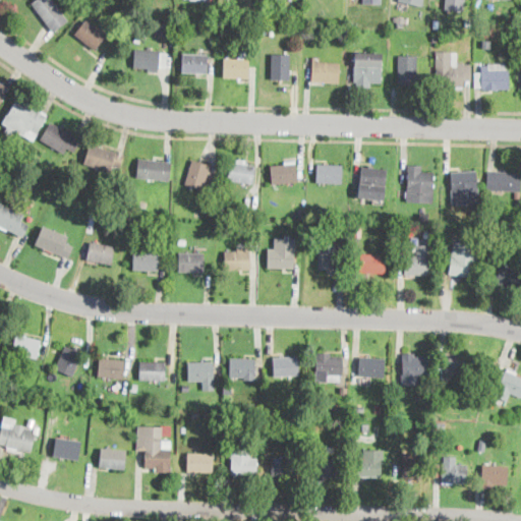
[(55,33),(54,33),(33,3),(36,0),(53,0),(69,21),(55,33)]
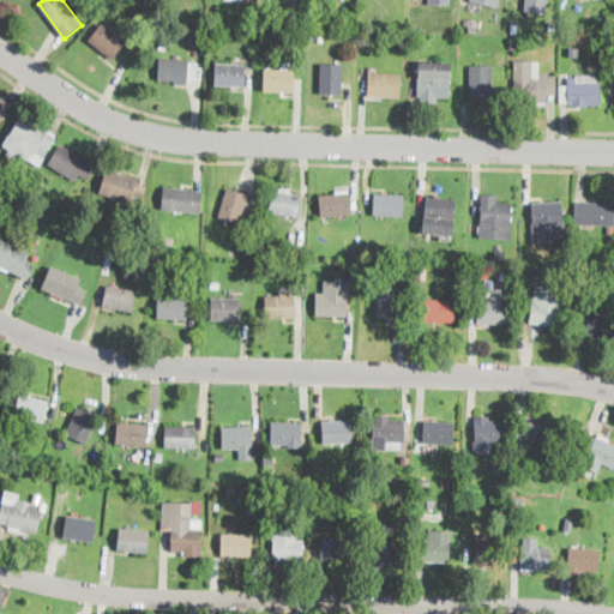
[(548,0),(547,12),(523,10),(523,0),(548,0)]
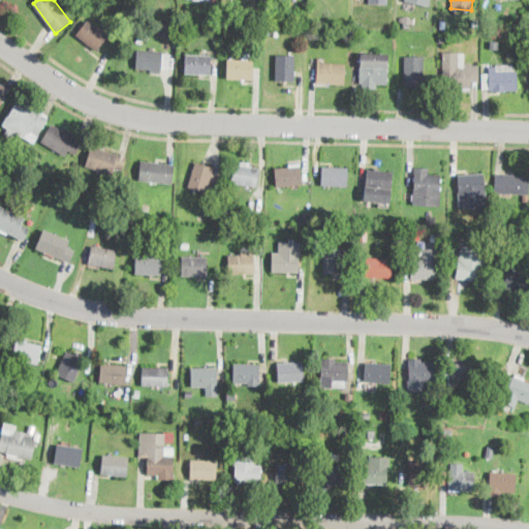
[(415,18),(414,24),(410,24),(409,28),(404,28),(404,24),(400,23),(401,14),(410,17),(410,18),(415,18)]
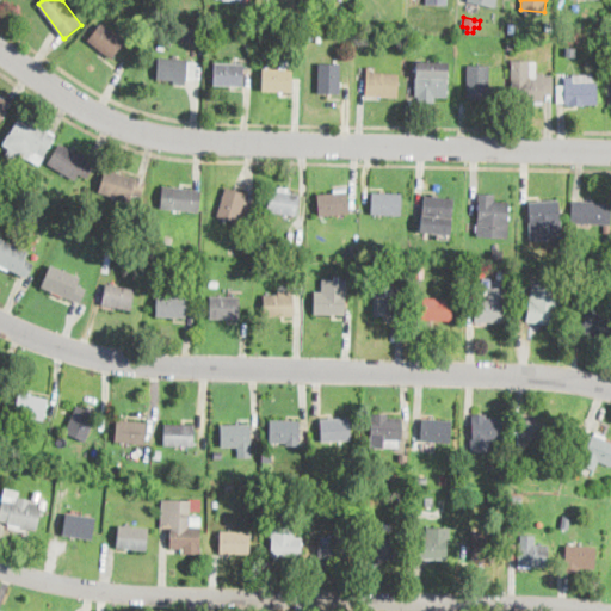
[(123,43),(112,59),(88,41),(100,24),(124,42),(123,43)]
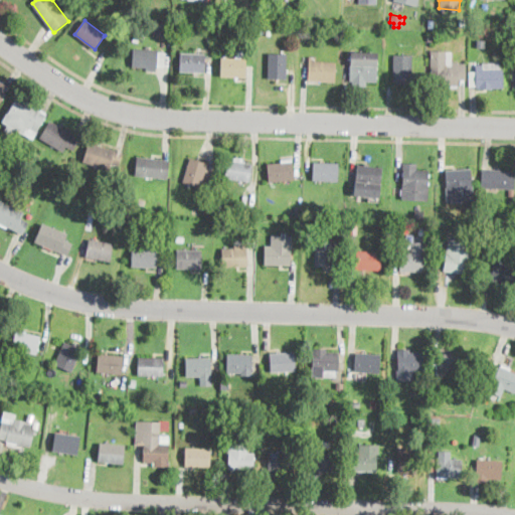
[(167,26),(167,34),(154,34),(154,26),(167,26)]
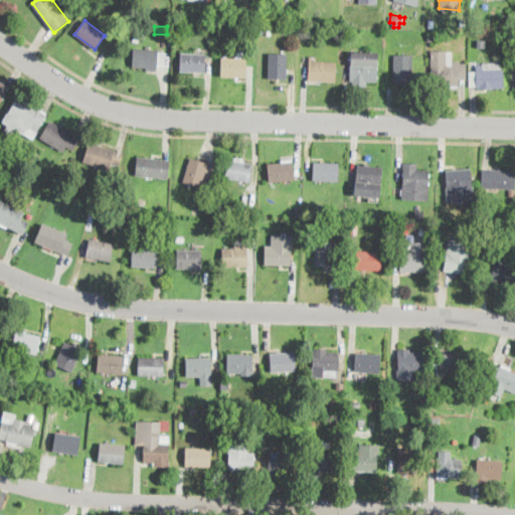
[(487,47),(479,48),(479,41),(486,40),(487,47)]
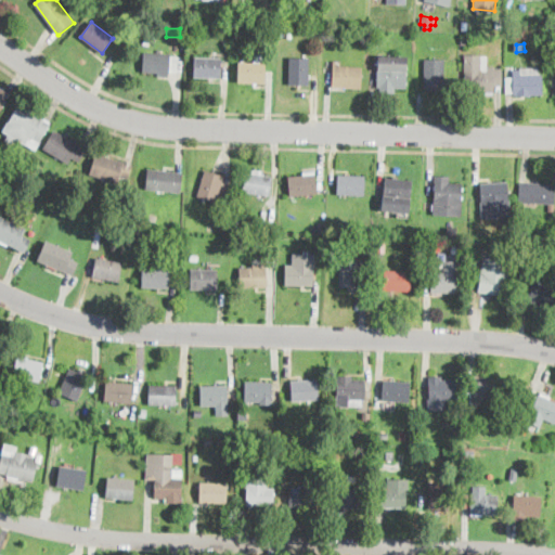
[(180,57),(179,73),(169,72),(169,77),(159,77),(159,74),(144,73),(145,52),(171,54),(171,56),(180,57)]
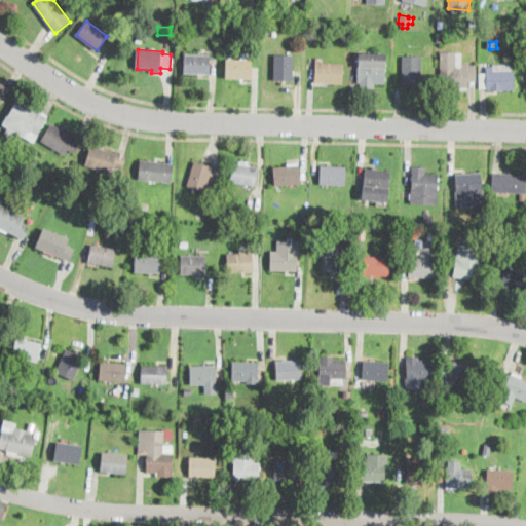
[(456,52),(456,53),(462,53),(462,64),(468,64),(468,67),(476,67),(476,81),(470,81),(470,87),(442,88),(441,52),(456,52)]
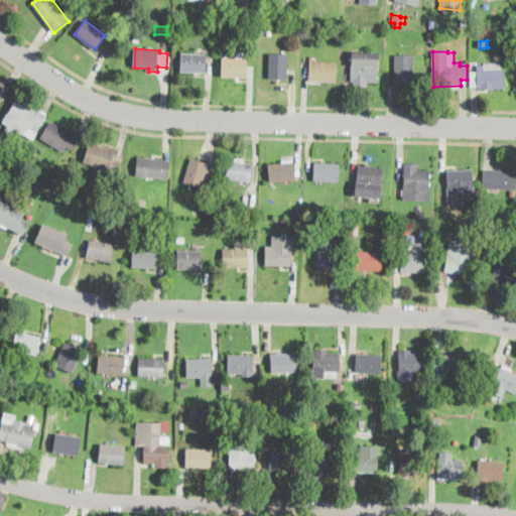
[(207,56),(206,73),(181,72),(182,52),(207,54),(207,56)]
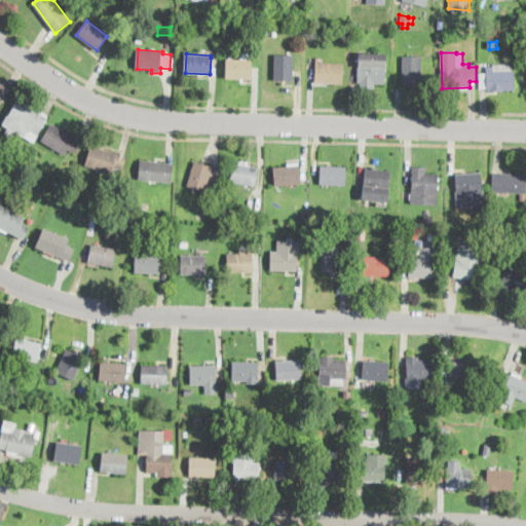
[(386,66),(386,83),(375,83),(375,88),(361,87),(361,83),(360,83),(360,66),(360,53),(386,54),(386,66)]
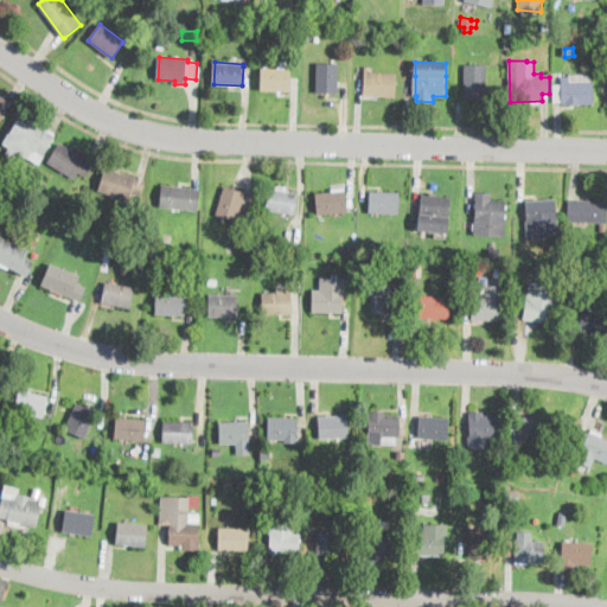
[(326,93),(318,93),(318,63),(338,63),(338,93),(326,93)]
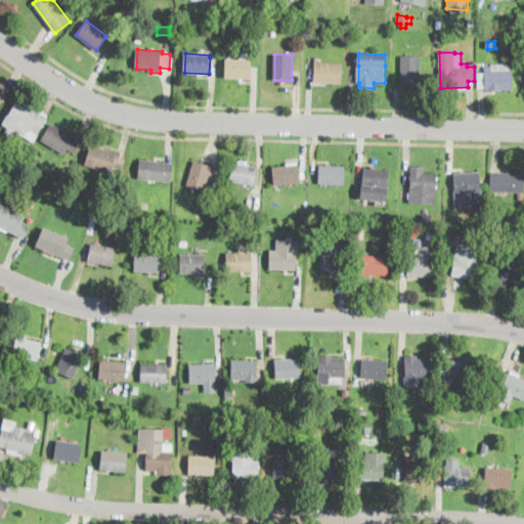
[(425,77),(425,84),(422,84),(422,86),(406,86),(406,84),(401,84),(401,56),(421,56),(420,77),(425,77)]
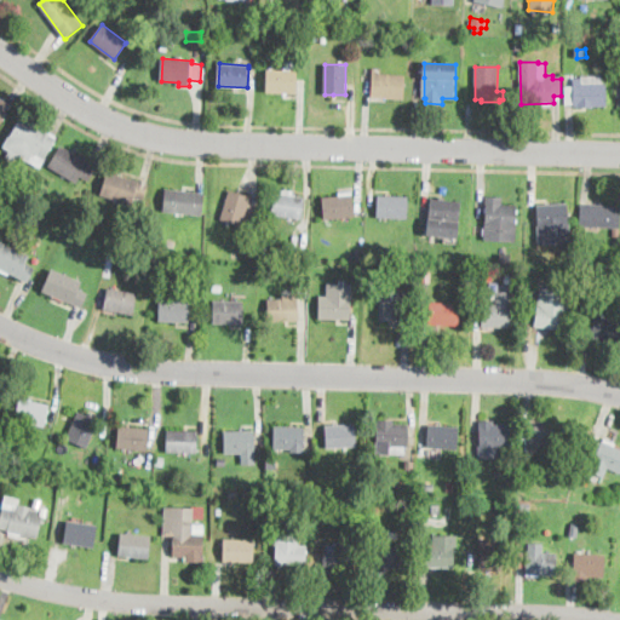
[(406,75),(405,99),(372,97),(373,68),(382,68),(382,74),(406,75)]
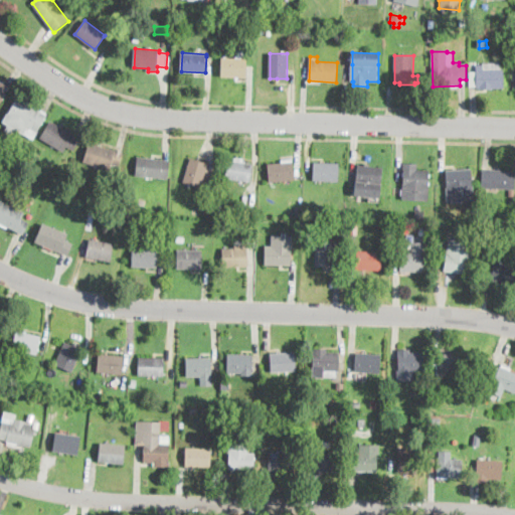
[(247,66),(247,77),(221,76),(222,58),(247,59),(247,66)]
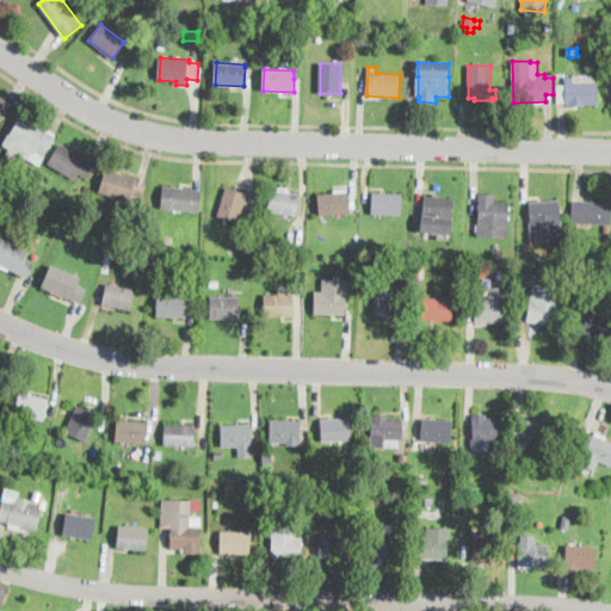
[(593,75),(593,82),(598,82),(598,105),(566,105),(566,103),(557,103),(556,85),(566,84),(566,78),(573,78),(573,75),(593,75)]
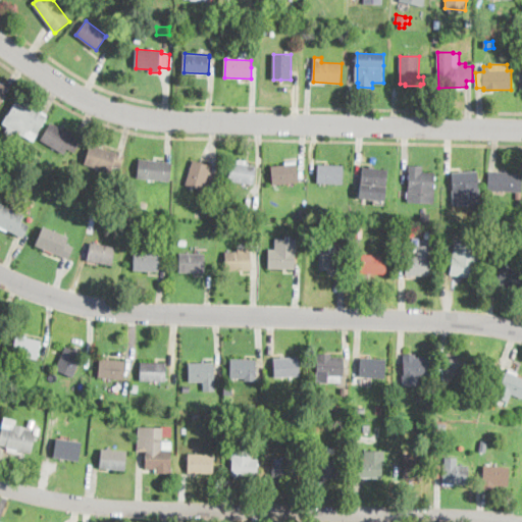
[(0,83),(10,87),(0,107),(0,83)]
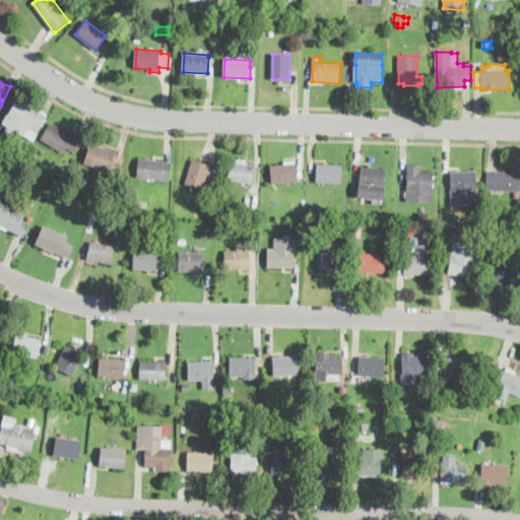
[(48,117),(34,140),(4,123),(17,100),(48,117)]
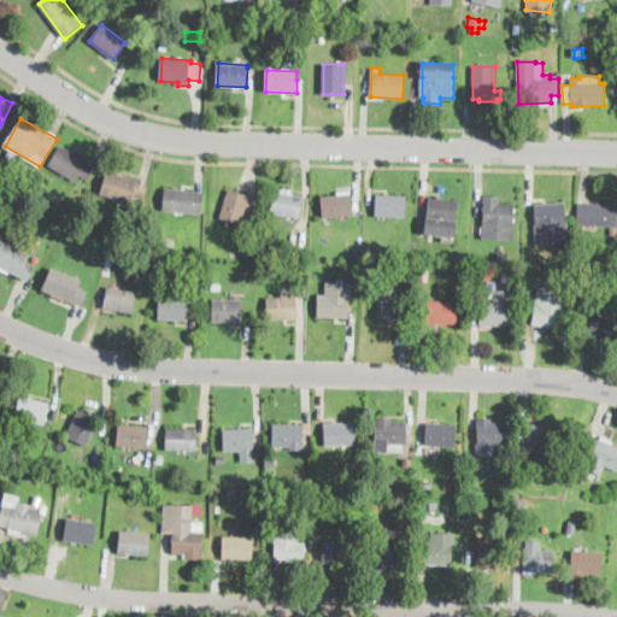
[(97,168),(89,178),(89,180),(81,174),(76,181),(50,165),(62,145),(97,168)]
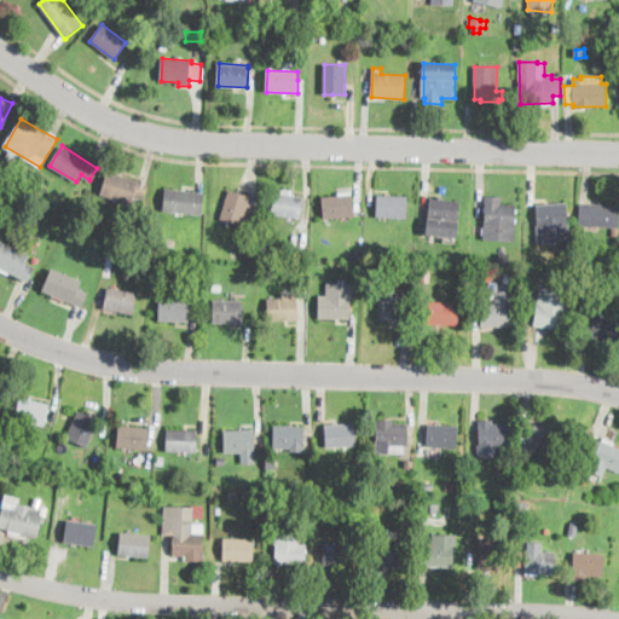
[(148,184),(143,200),(134,197),(132,204),(102,195),(108,172),(148,184)]
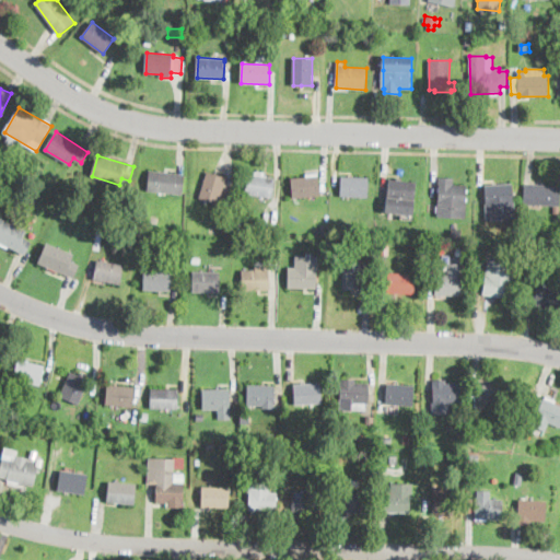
[(184,193),(183,195),(148,190),(150,171),(185,175),(184,193)]
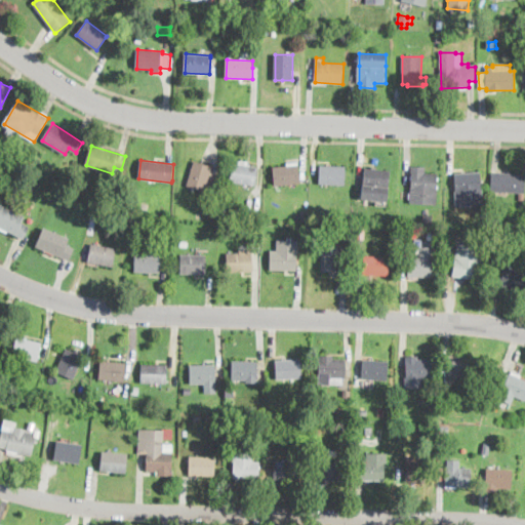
[(207,182),(205,190),(188,185),(196,161),(212,167),(207,182)]
